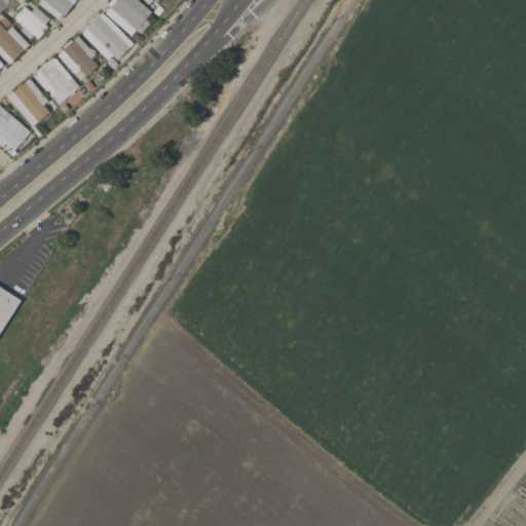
[(75,0),(63,16),(61,14),(58,20),(37,3),(40,0),(75,0)]
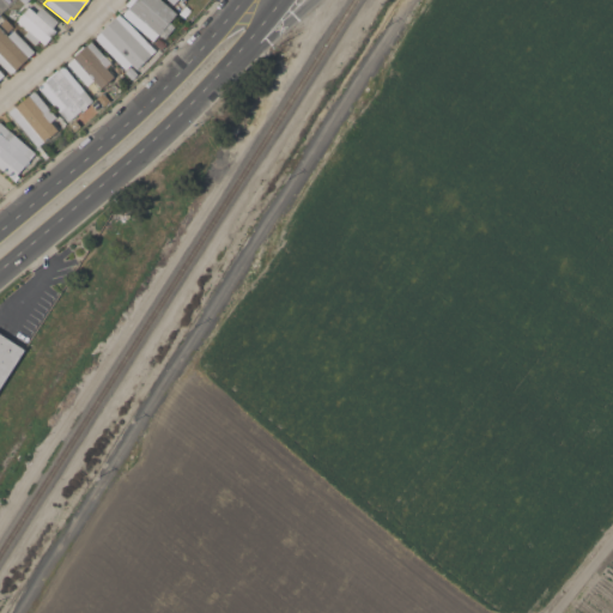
[(173,26),(162,40),(157,35),(152,41),(122,14),(127,8),(123,5),(127,0),(158,0),(175,14),(168,22),(173,26)]
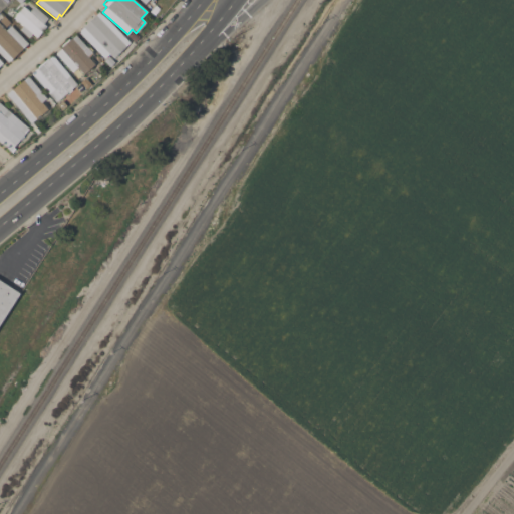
[(47,18),(43,24),(46,26),(45,28),(38,36),(36,37),(32,34),(28,38),(19,30),(23,26),(13,17),(23,6),(29,12),(34,6),(47,18)]
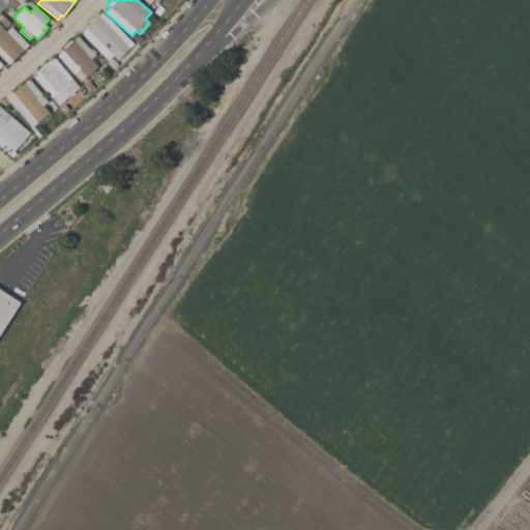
[(81,33),(101,12),(111,21),(134,43),(117,60),(113,56),(108,60),(81,33)]
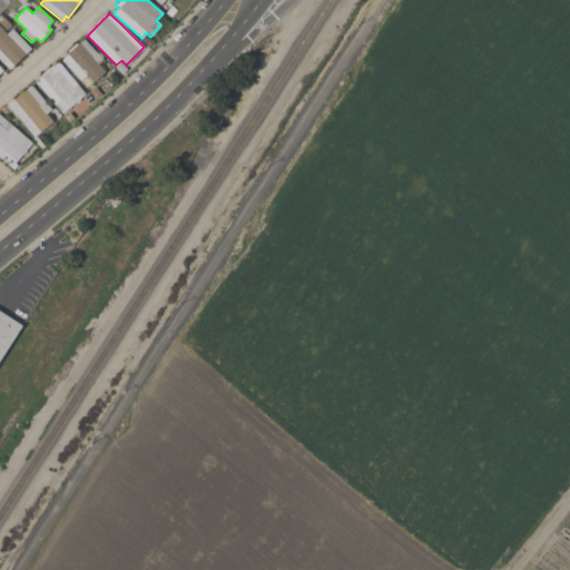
[(30,48),(9,69),(0,60),(0,27),(7,33),(11,29),(30,48)]
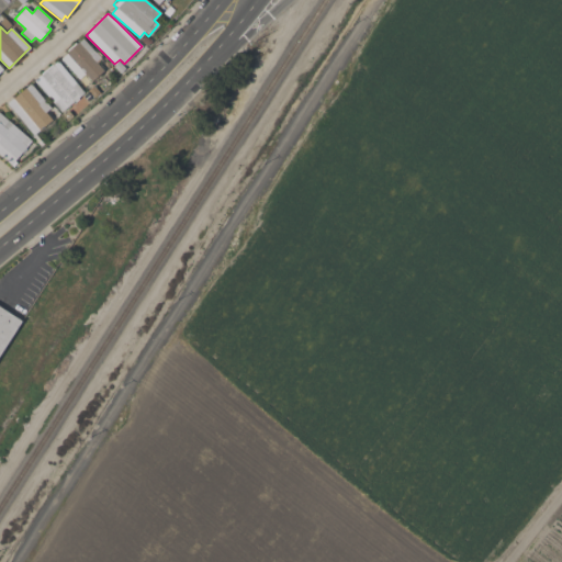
[(66,53),(65,53),(78,42),(82,38),(94,52),(96,51),(101,58),(97,63),(103,70),(86,87),(60,58),(66,53)]
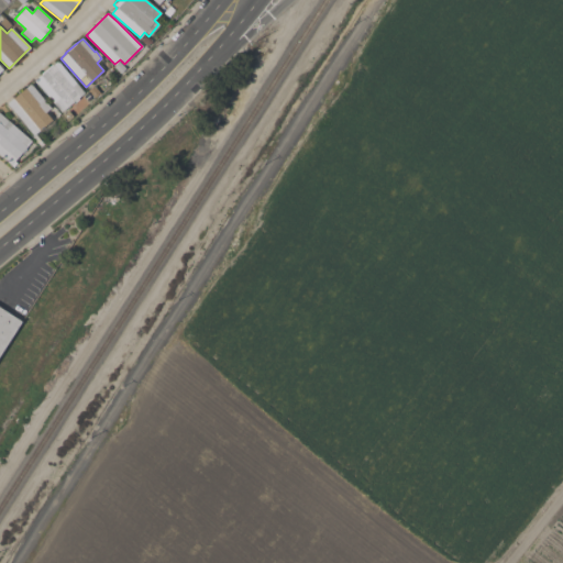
[(34,80),(57,61),(84,92),(78,98),(79,99),(75,102),(74,101),(61,112),(34,80)]
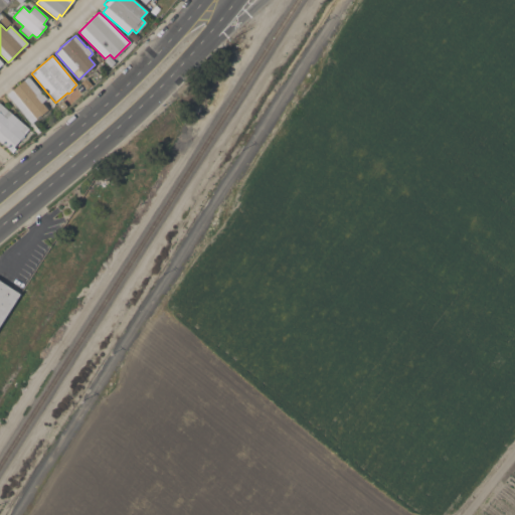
[(49,114),(36,125),(33,121),(30,124),(6,95),(27,76),(46,99),(41,103),(47,110),(46,111),(49,114)]
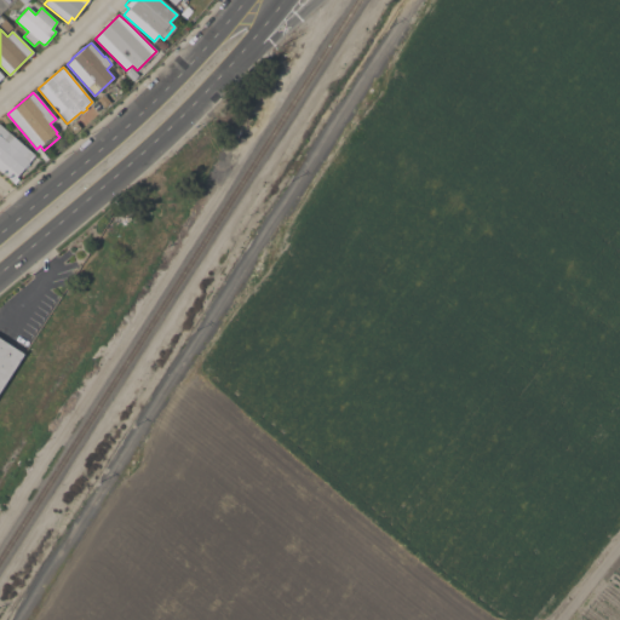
[(0,171),(0,125),(34,155),(15,178),(19,182),(16,185),(12,182),(11,182),(0,171)]
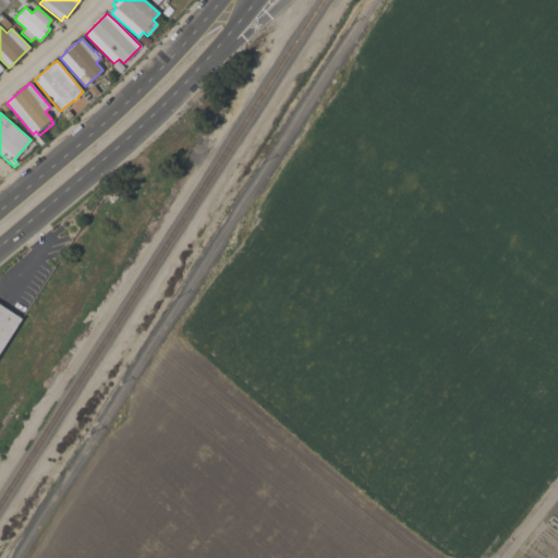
[(0,304),(21,318),(0,350),(0,304)]
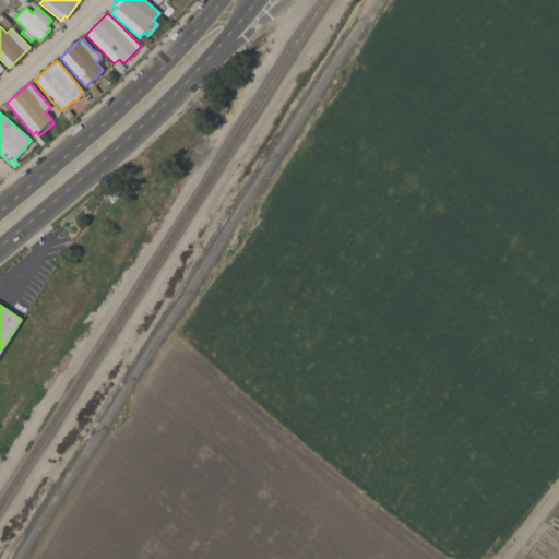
All buildings are outlined.
